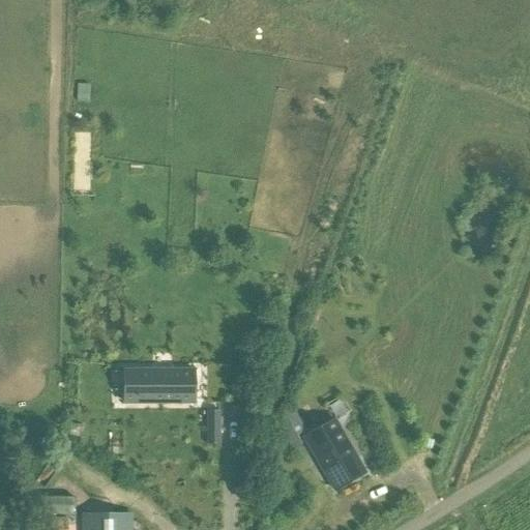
[(195,404),(195,371),(123,371),(123,404),(195,404)]
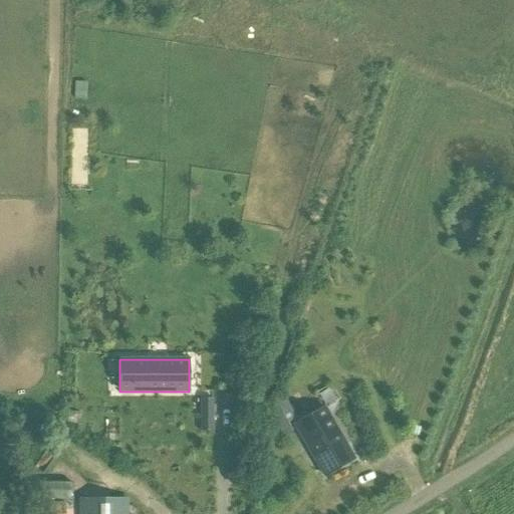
[(213,400),(201,400),(200,432),(213,432),(213,400)]
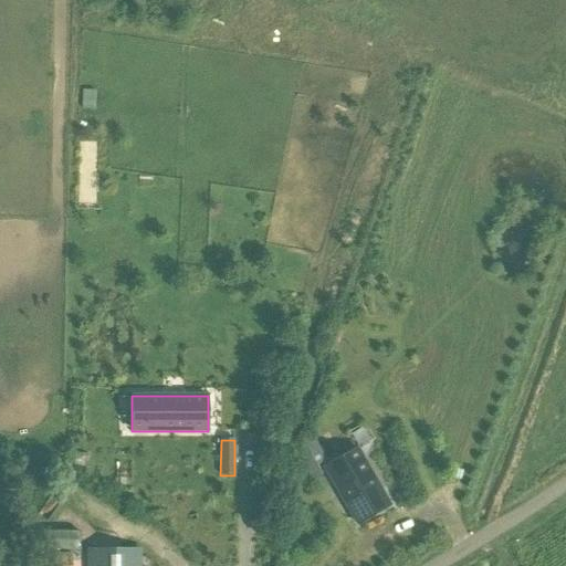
[(323,465),(357,525),(390,506),(356,447),(323,465)]
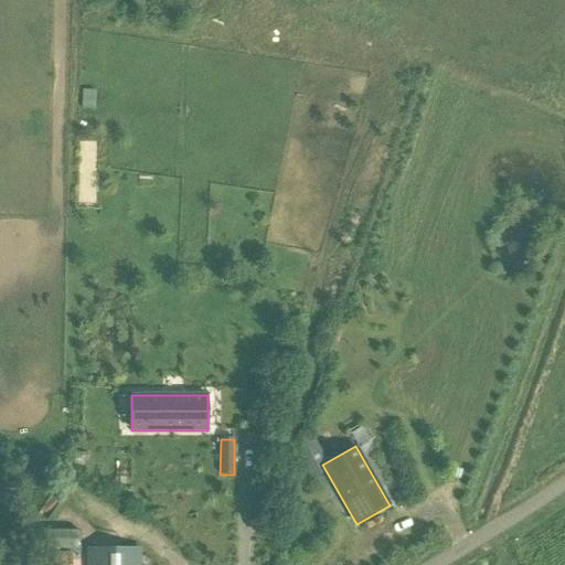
[(309,476),(319,469),(313,460),(323,455),(320,449),(300,460),(309,476)]
